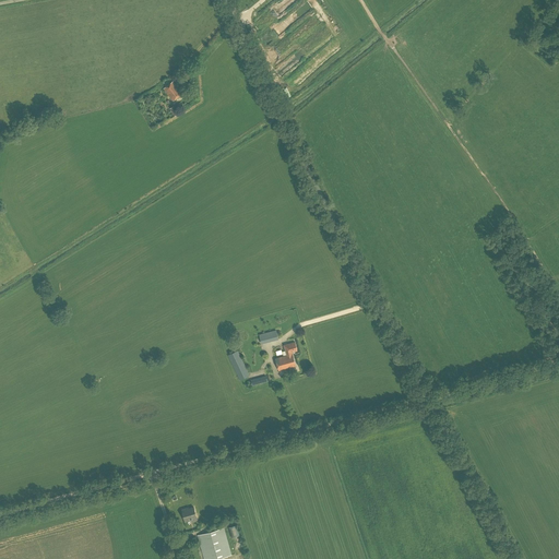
[(312,8),(307,1),(300,8),(306,14),(312,8)]
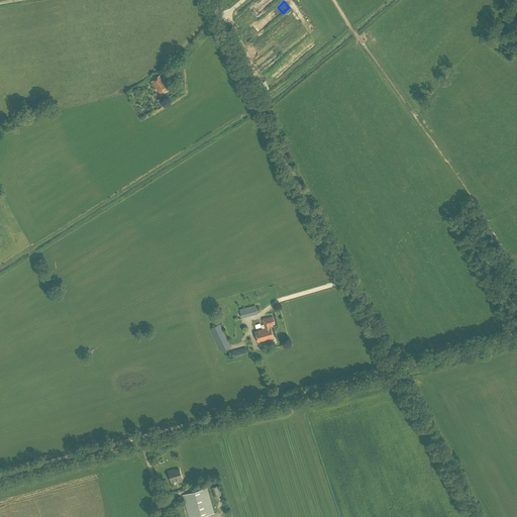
[(254,27),(242,36),(247,43),(260,34),(254,27)]
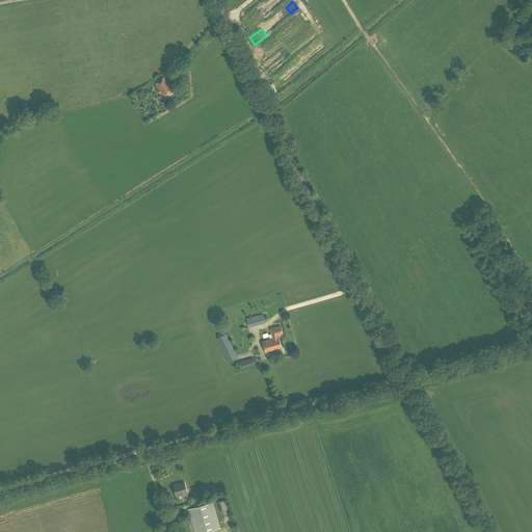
[(164,96),(174,89),(164,78),(156,84),(164,96)]
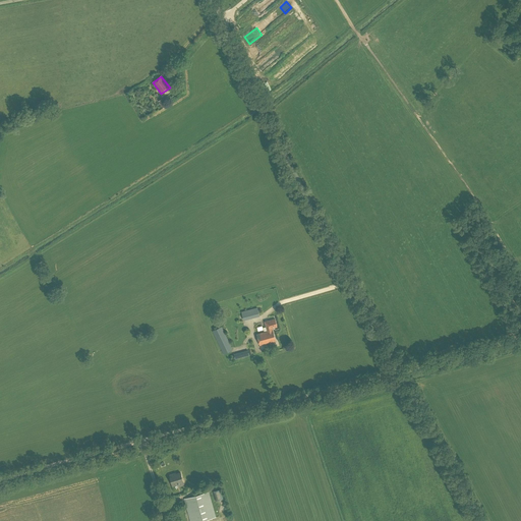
[(163,108),(167,106),(162,99),(158,101),(163,108)]
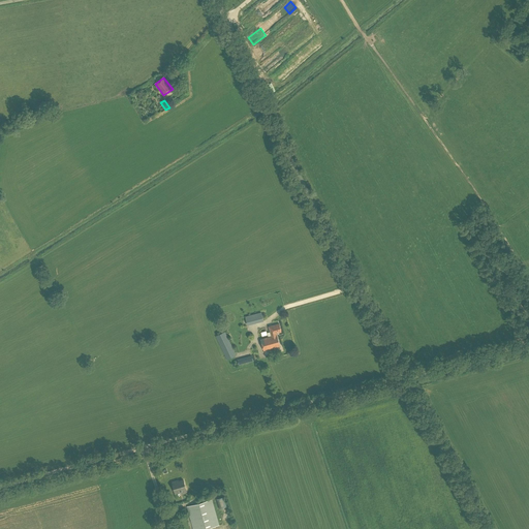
[(227,306),(247,302),(246,297),(239,299),(238,294),(225,298),(227,306)]
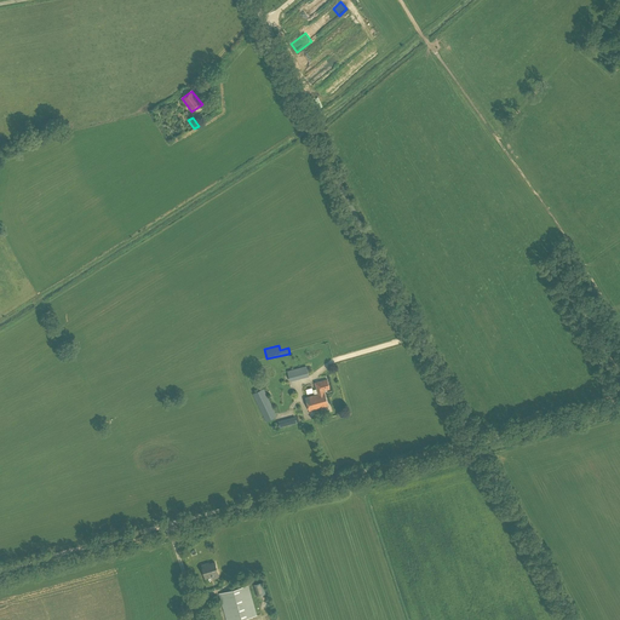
[(270,368),(293,362),(292,354),(268,359),(270,368)]
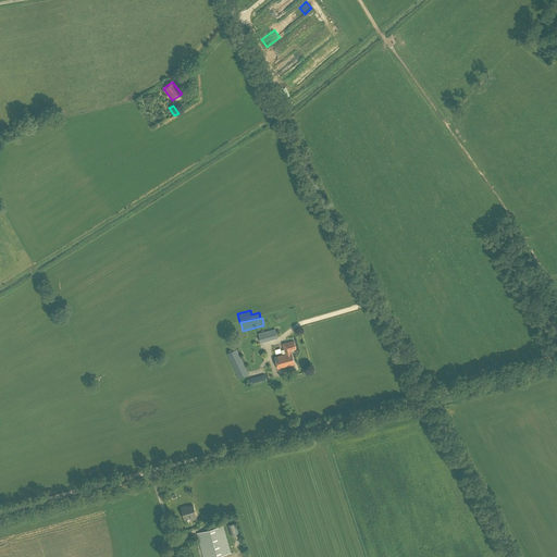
[(260,343),(277,338),(275,329),(258,334),(260,343)]
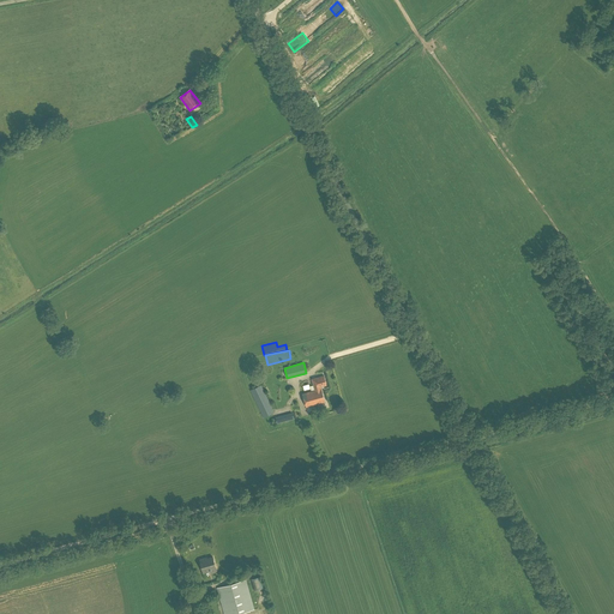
[(321,389),(321,386),(326,385),(324,375),(312,379),(314,390),(321,389)]
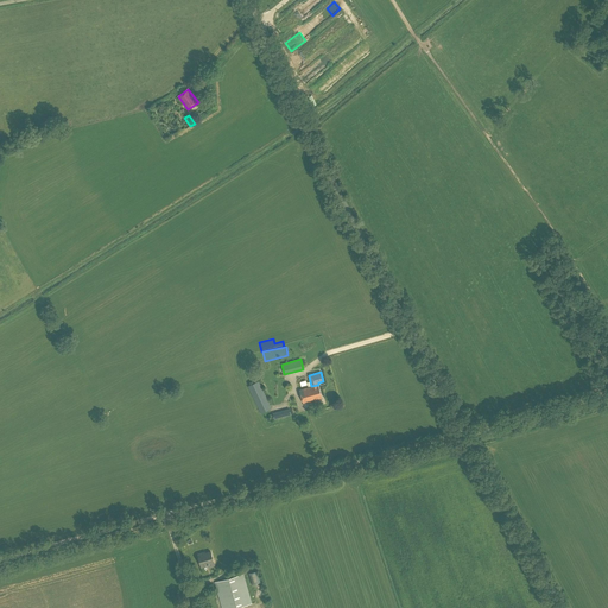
[(260,413),(272,409),(259,381),(247,386),(260,413)]
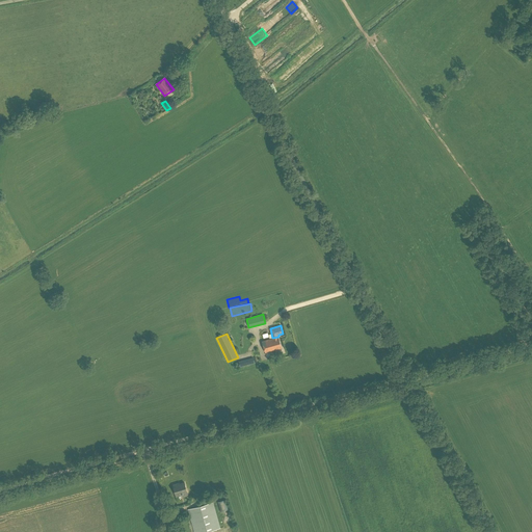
[(278,337),(272,338),(262,341),(265,352),(282,348),(278,337)]
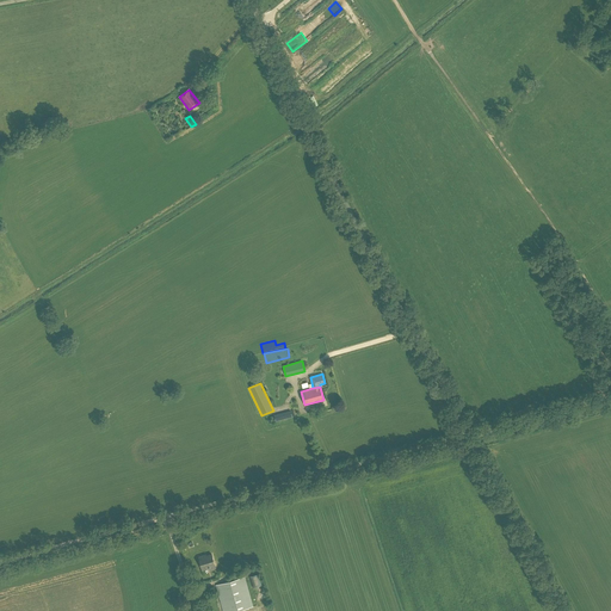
[(209,569),(216,568),(211,554),(204,556),(204,555),(198,557),(202,569),(209,568),(209,569)]
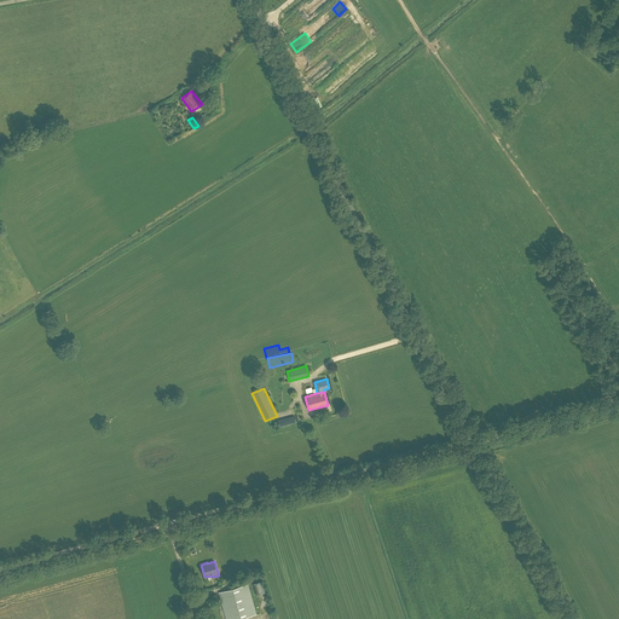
[(256,595),(266,593),(262,582),(254,584),(256,595)]
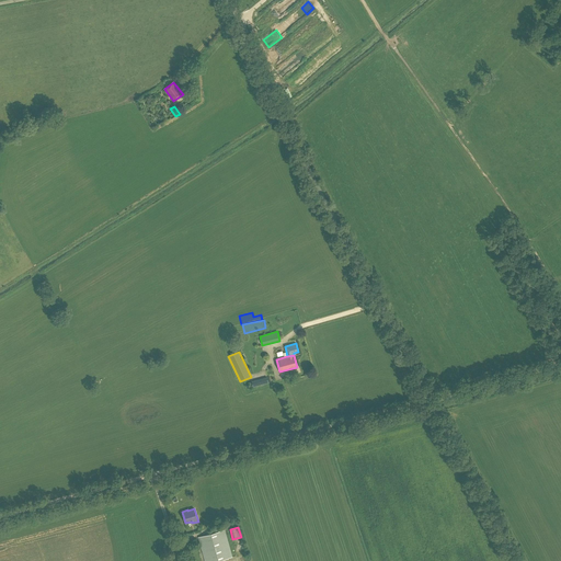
[(218,560),(233,557),(225,529),(197,537),(204,560),(218,560)]
